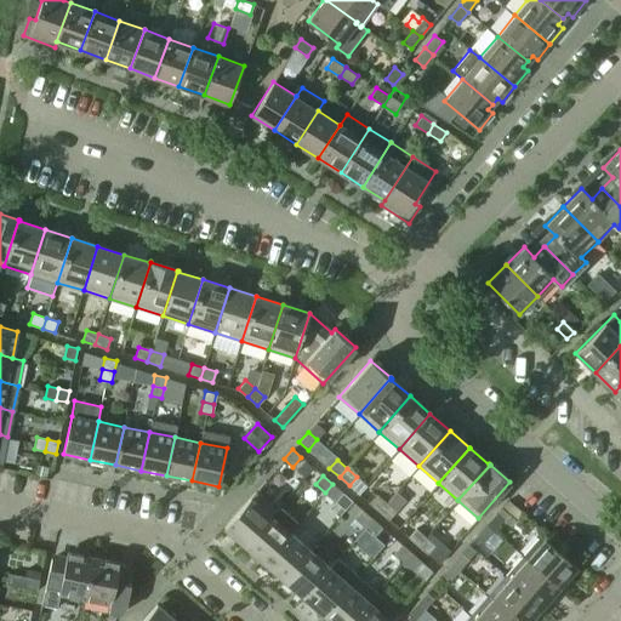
[(332,484),(325,493),(335,501),(342,493),(332,484)]
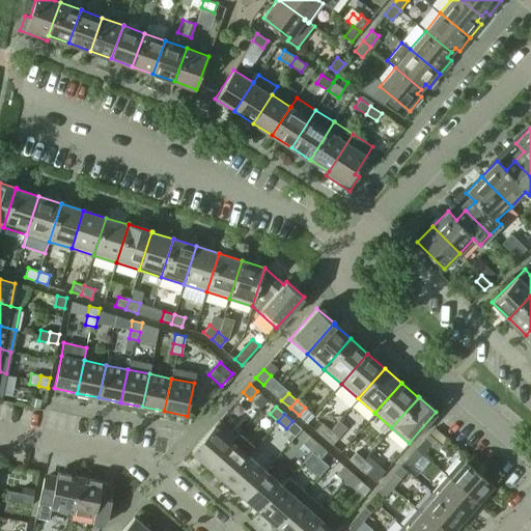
[(191,451),(208,467),(231,441),(232,442),(235,437),(218,421),(191,451)]
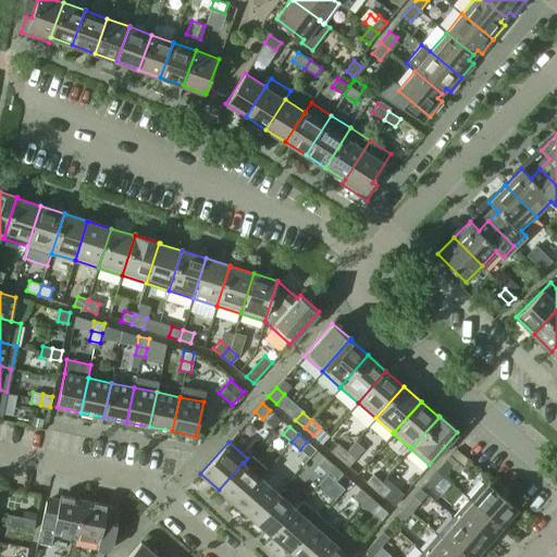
[(339,459),(346,450),(337,443),(331,452),(339,459)]
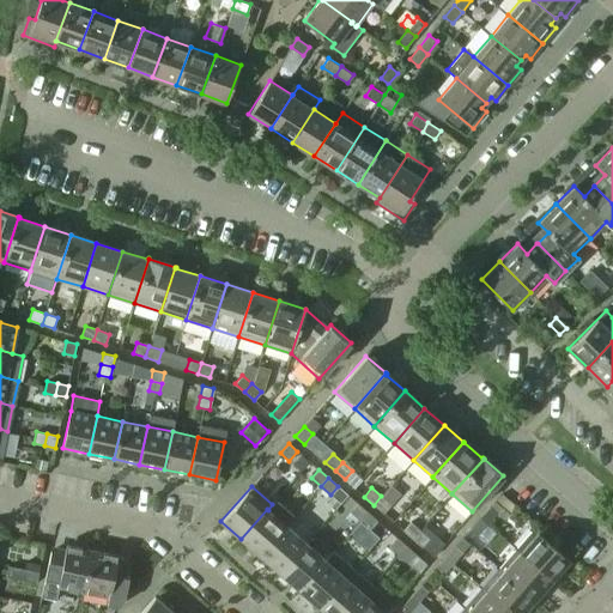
[(502,493),(490,507),(497,514),(503,520),(515,505),(502,493)]
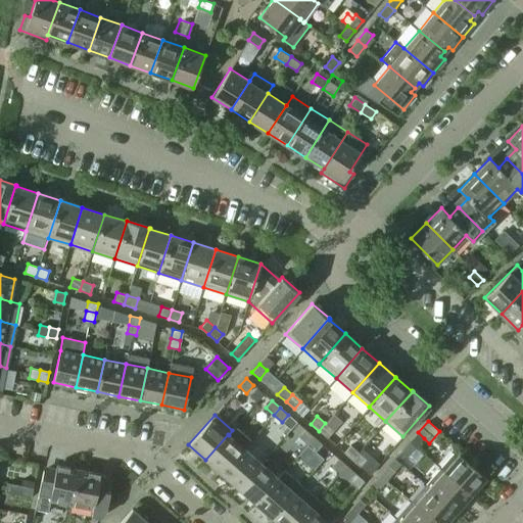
[(325,423),(319,431),(327,438),(333,430),(325,423)]
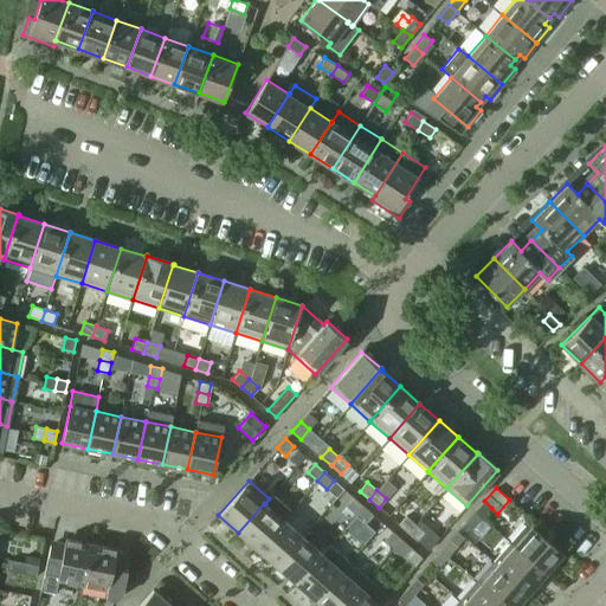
[(272,495),(269,498),(265,504),(264,503),(238,533),(258,549),(283,520),(291,511),(272,495)]
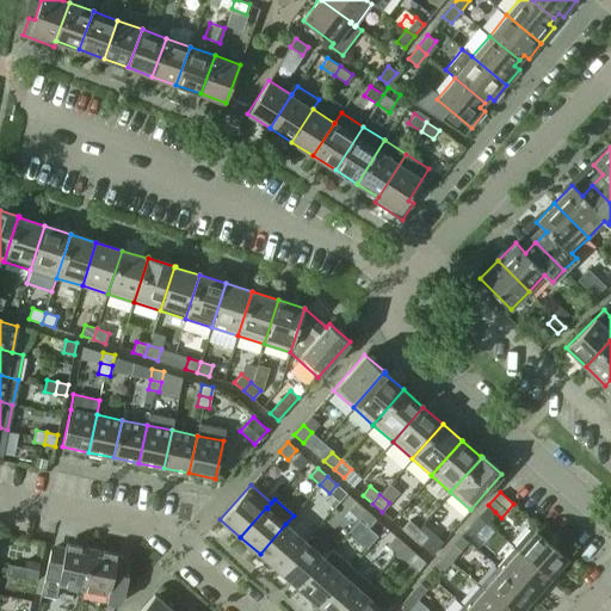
[(349,511),(358,519),(366,511),(357,503),(349,511)]
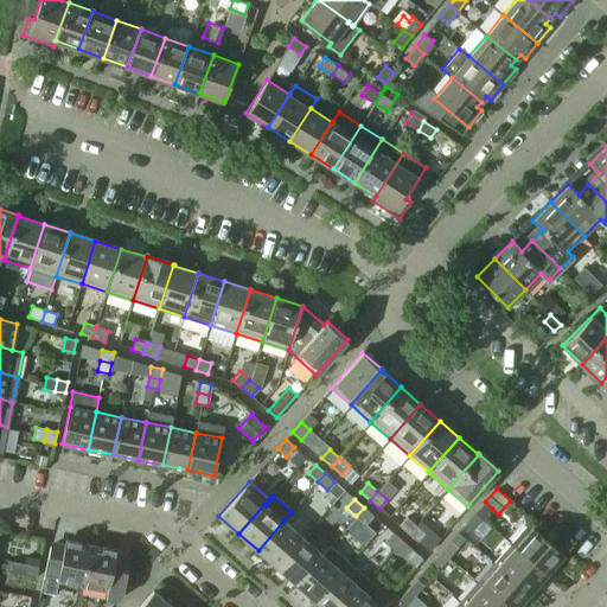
[(475,512),(483,519),(492,509),(485,502),(475,512)]
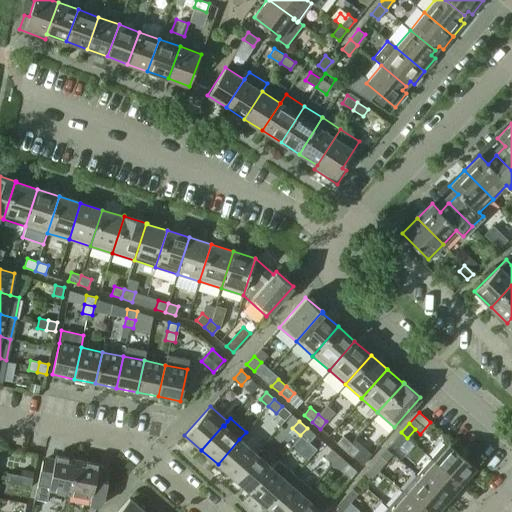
[(307,428),(300,435),(309,442),(315,435),(307,428)]
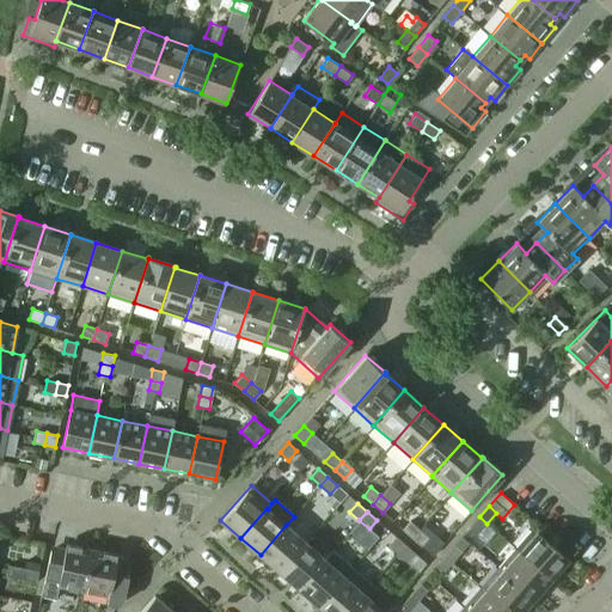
[(487,524),(479,516),(470,527),(477,534),(487,524)]
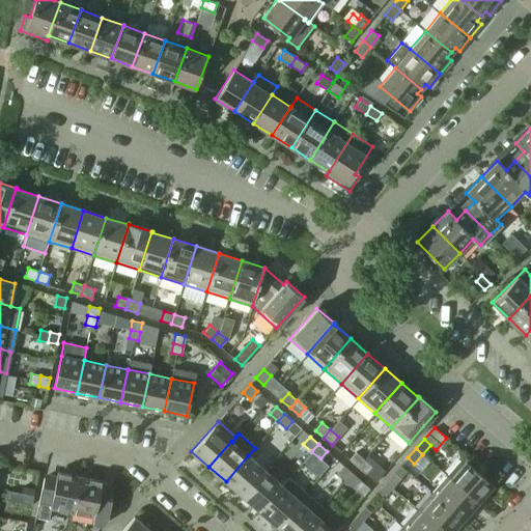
[(358,467),(364,459),(356,452),(350,459),(358,467)]
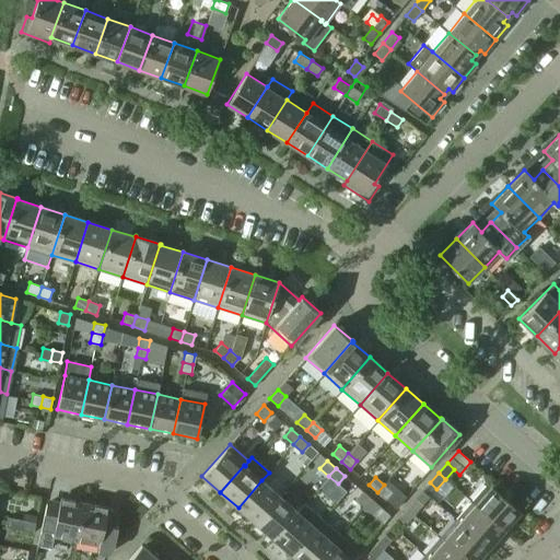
[(238,508),(256,523),(279,496),(261,480),(238,508)]
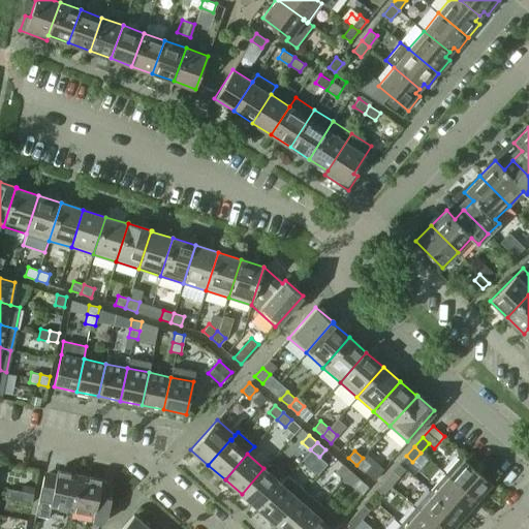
[(444,473),(479,503),(486,497),(481,493),(491,483),(460,456),(444,473)]
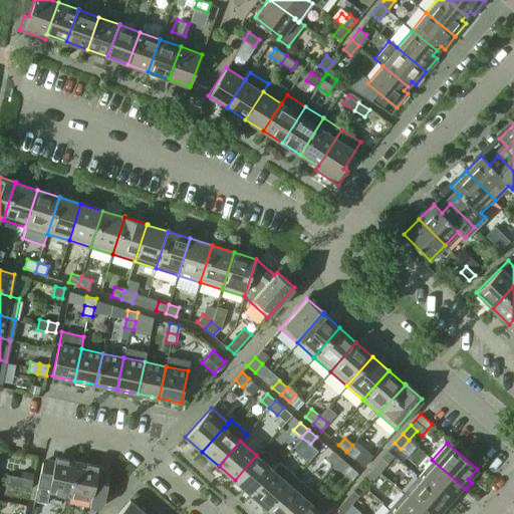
[(352,445),(346,452),(354,459),(360,452),(352,445)]
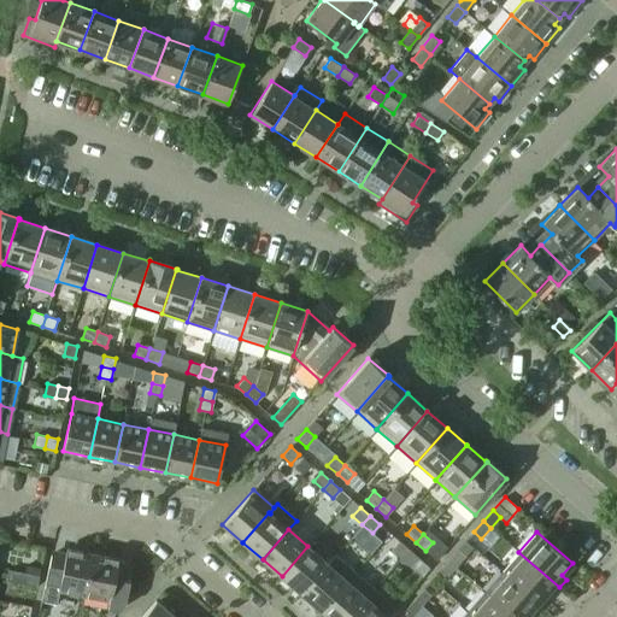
[(401,558),(409,550),(399,541),(392,550),(401,558)]
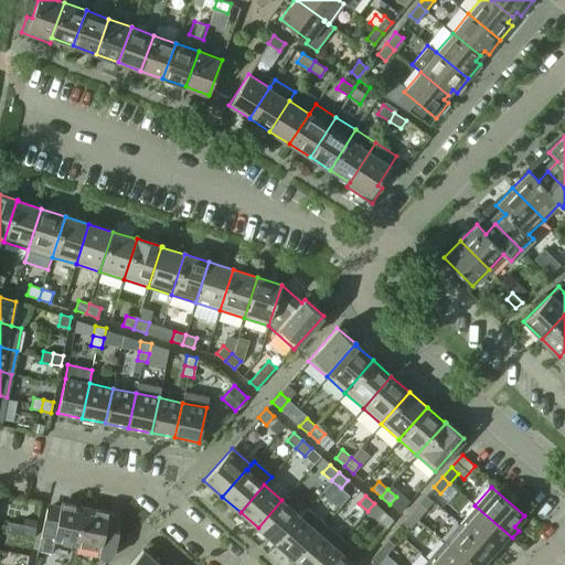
[(258,528),(276,543),(300,516),(281,500),(258,528)]
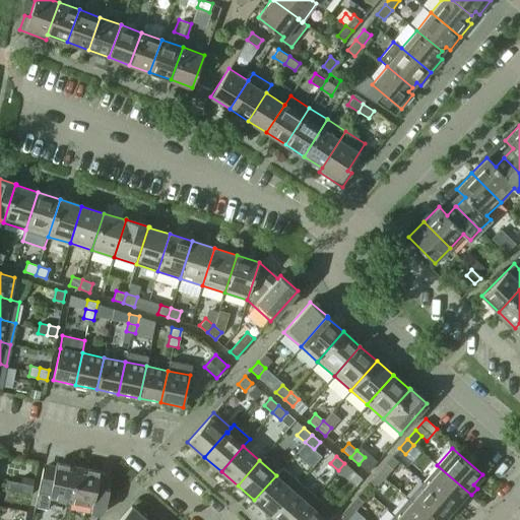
[(43,467),(35,506),(48,509),(50,497),(51,497),(70,501),(71,502),(78,466),(56,462),(55,469),(43,467)]
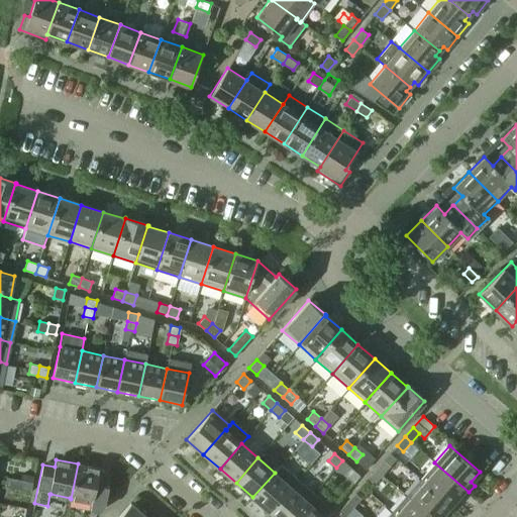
[(342,460),(336,468),(344,475),(350,468),(342,460)]
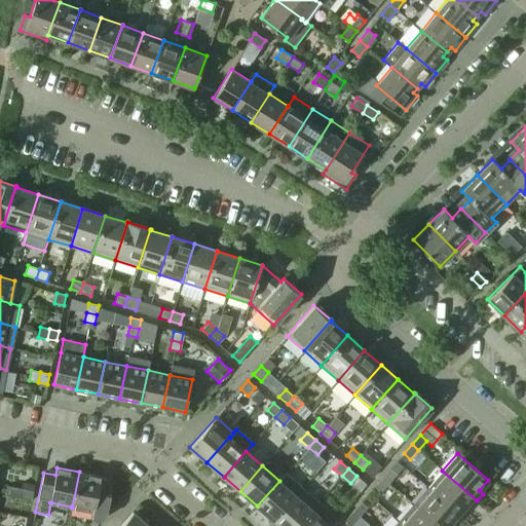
[(382,478),(388,483),(397,474),(390,468),(382,478)]
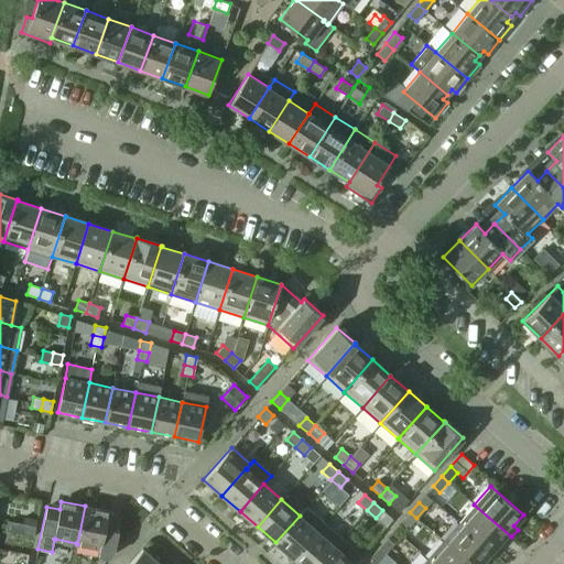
[(474,505),(458,522),(491,552),(501,541),(505,544),(511,537),(474,505)]
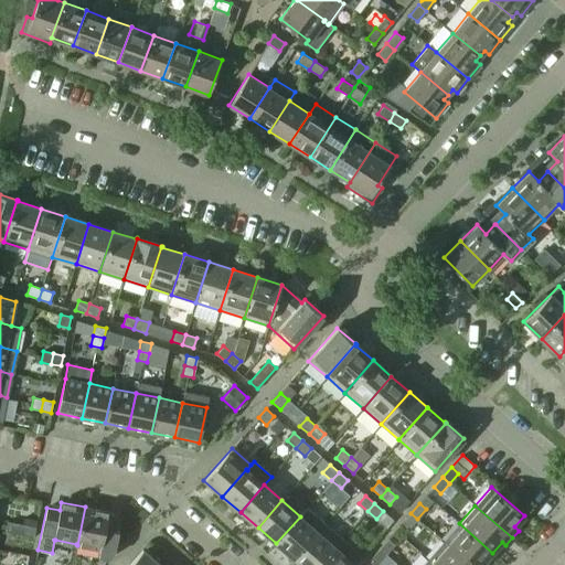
[(85,507),(77,545),(98,550),(100,550),(98,557),(109,558),(114,553),(120,523),(107,520),(109,512),(85,507)]
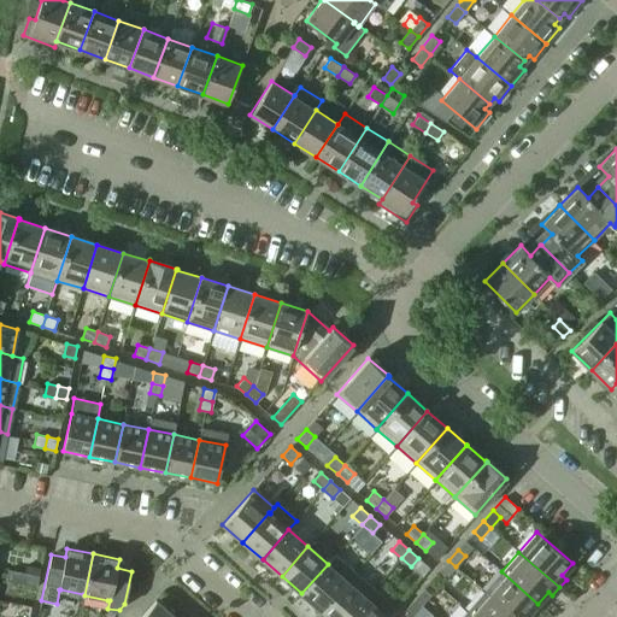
[(446,577),(456,566),(448,560),(439,571),(446,577)]
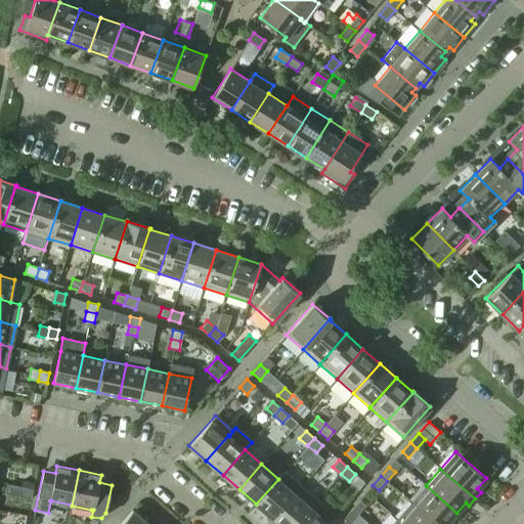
[(256,504),(272,519),(295,493),(278,479),(256,504)]
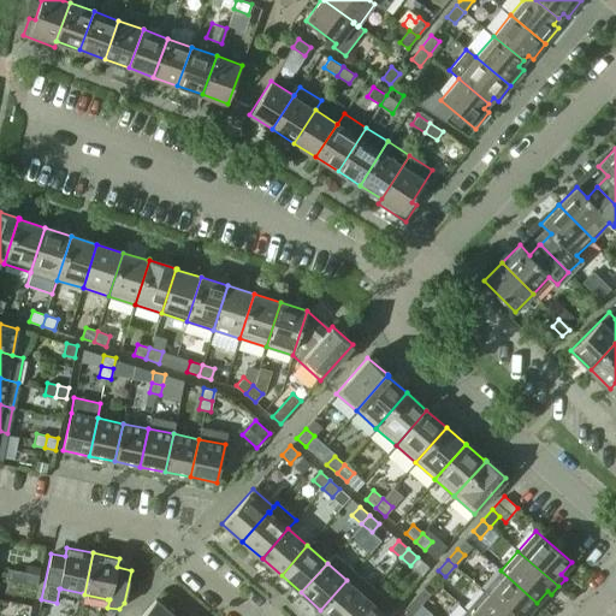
[(6,580),(27,584),(29,573),(9,568),(6,580)]
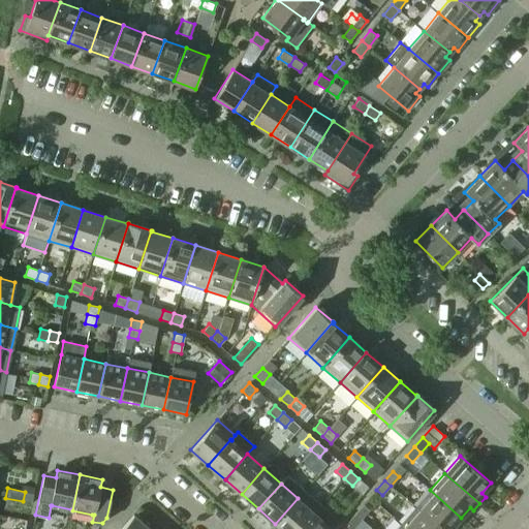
[(305,490),(298,498),(275,524),(281,528),(300,528),(321,504),(305,490)]
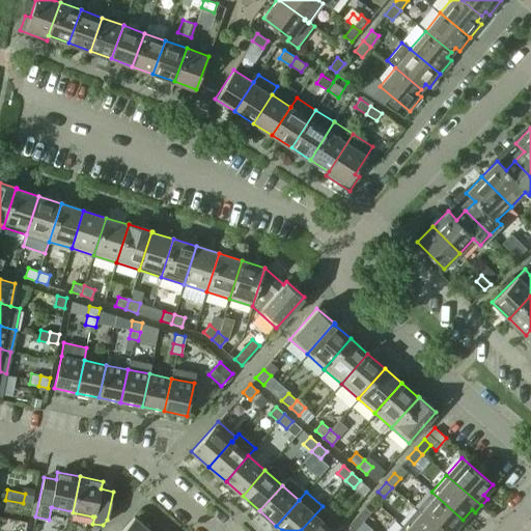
[(431,492),(417,508),(442,530),(456,530),(454,529),(463,520),(431,492)]
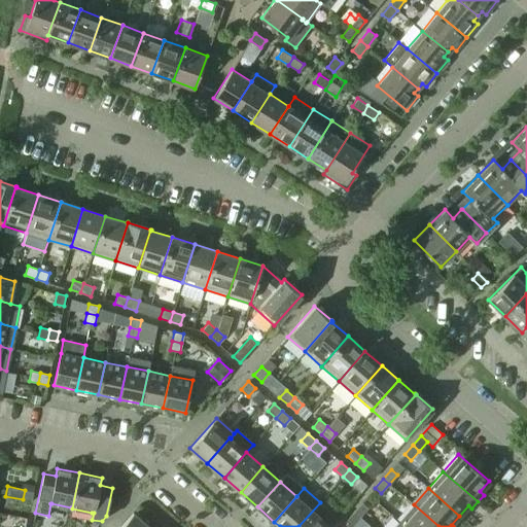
[(34,492),(25,490),(23,499),(32,501),(34,492)]
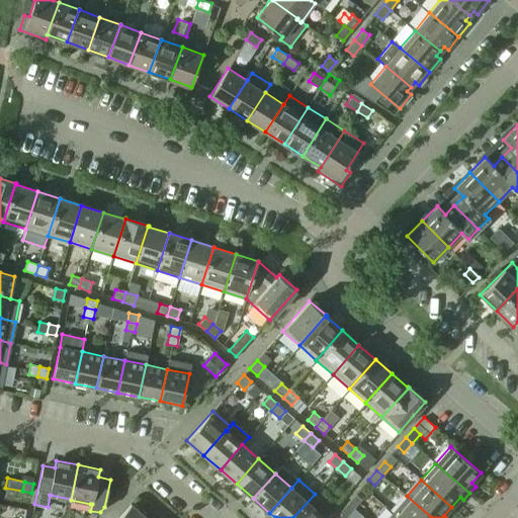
[(331,509),(315,494),(293,517),(323,517),(325,517),(331,509)]
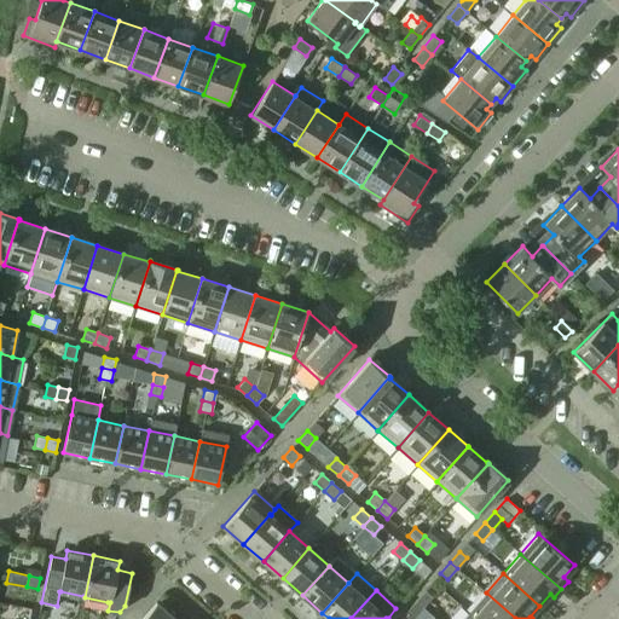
[(416,601),(423,607),(433,596),(426,590),(416,601)]
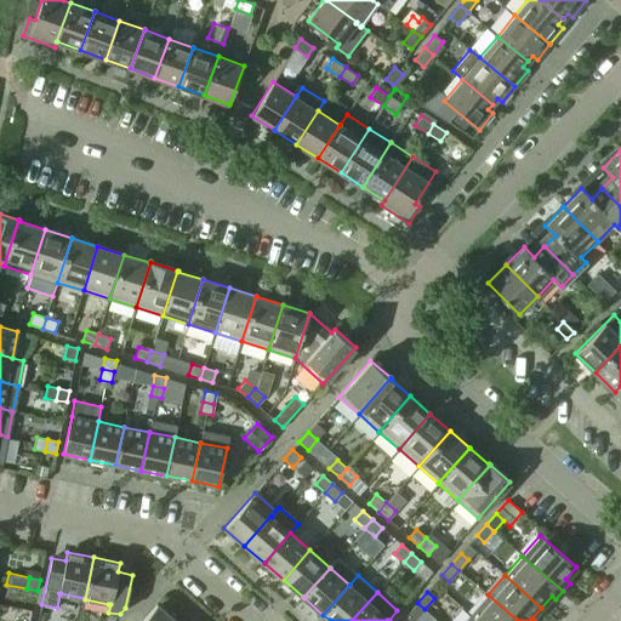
[(517,620),(488,594),(471,615),(477,620),(517,620)]
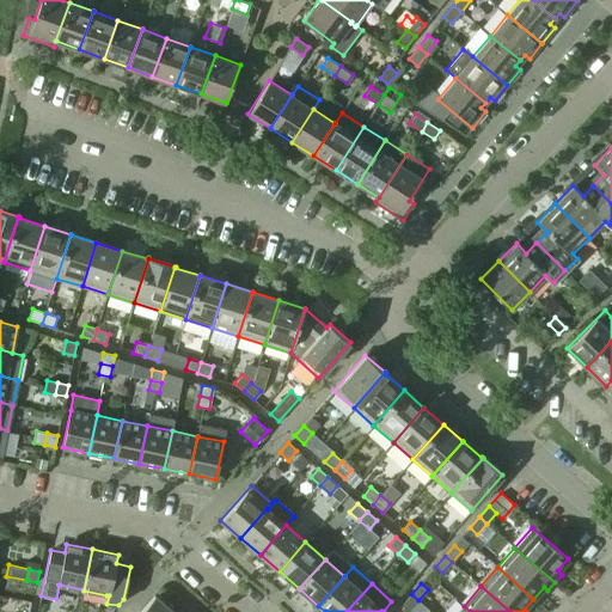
[(418,600),(411,594),(402,605),(409,611),(418,600)]
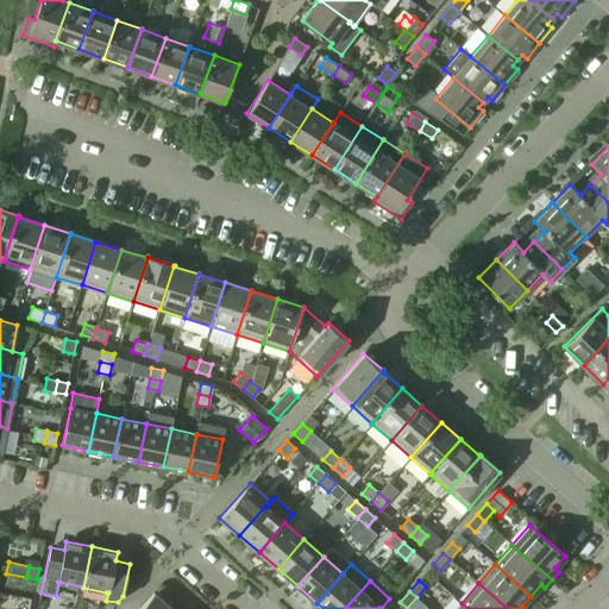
[(173,608),(154,592),(139,608),(173,608)]
